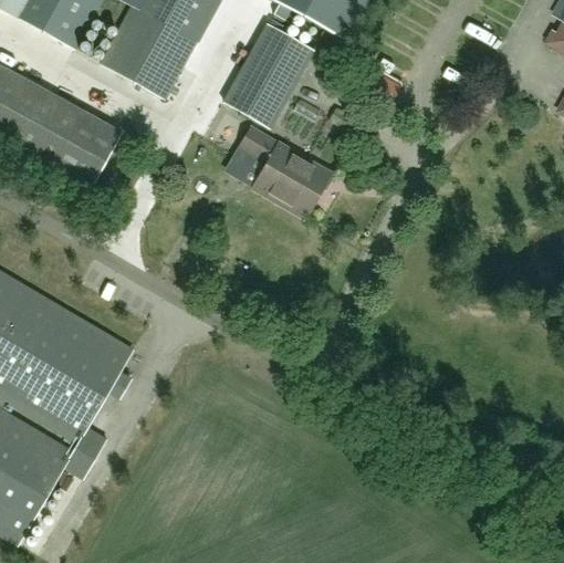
[(16,0),(10,11),(74,47),(98,0),(16,0)]
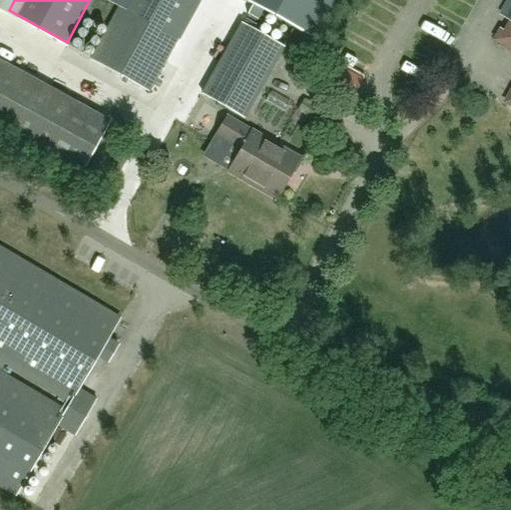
[(149,88),(178,36),(197,0),(122,0),(120,4),(91,56),(149,88)]
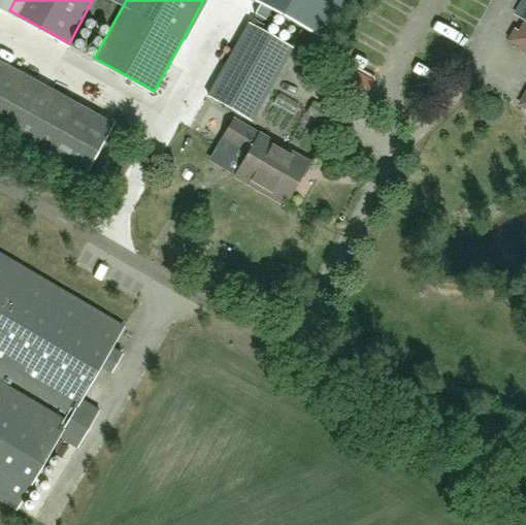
[(259,0),(254,10),(267,19),(273,8),(322,35),(340,0),(259,0)]
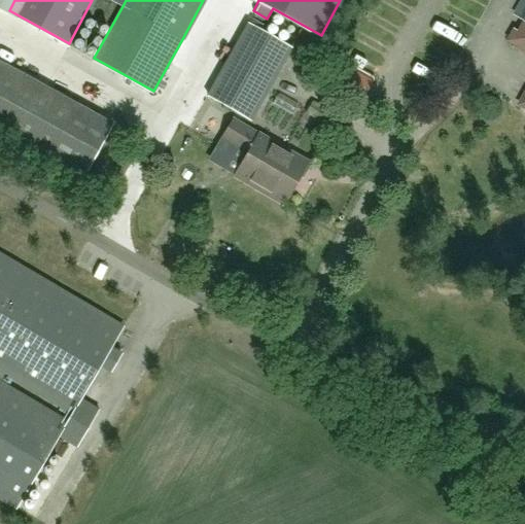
[(249,20),(207,93),(252,118),(293,44),(249,20)]
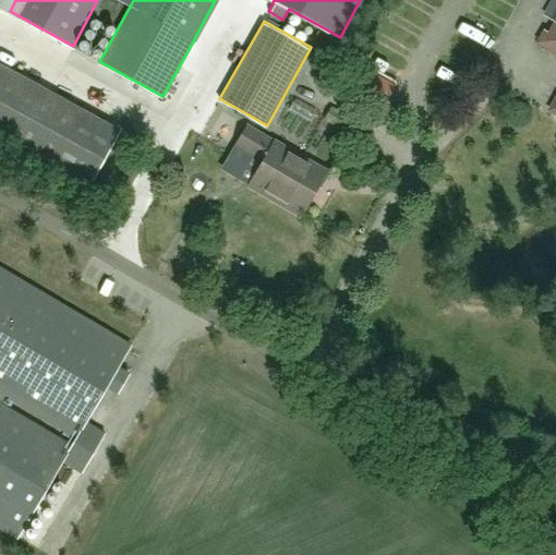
[(121,130),(0,63),(0,139),(89,188),(121,130)]
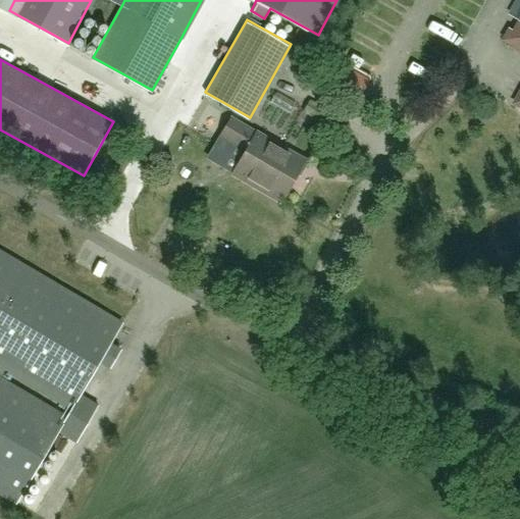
[(326,122),(333,110),(311,97),(304,109),(326,122)]
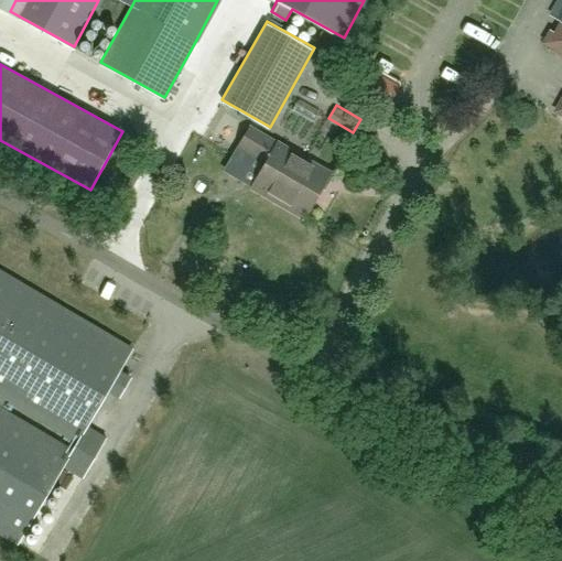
[(267,161),(252,185),(265,193),(304,217),(324,185),(323,184),(331,172),(291,148),(279,141),(251,125),(239,144),(240,146),(267,161)]
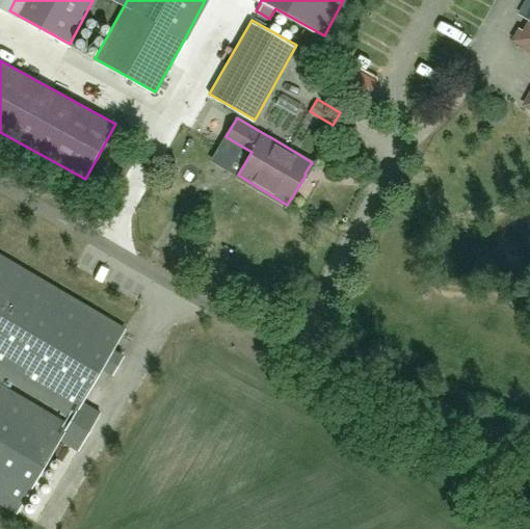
[(0,498),(18,508),(60,439),(78,449),(87,434),(93,426),(101,411),(83,400),(102,368),(114,347),(125,329),(0,256),(0,370),(15,380),(74,415),(69,423),(10,388),(0,381),(0,498)]
